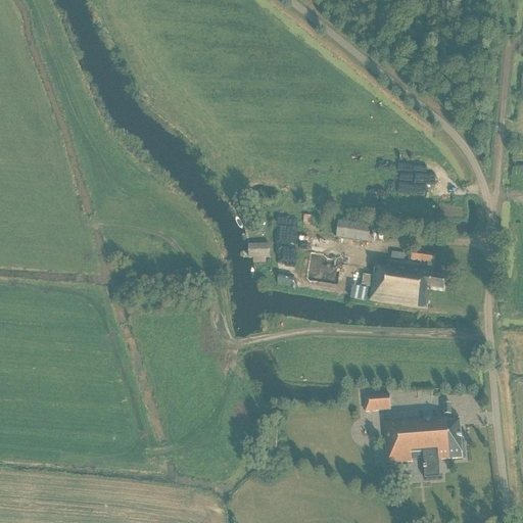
[(385,185),(384,176),(408,175),(407,162),(370,164),(370,170),(365,170),(366,186),(385,185)]
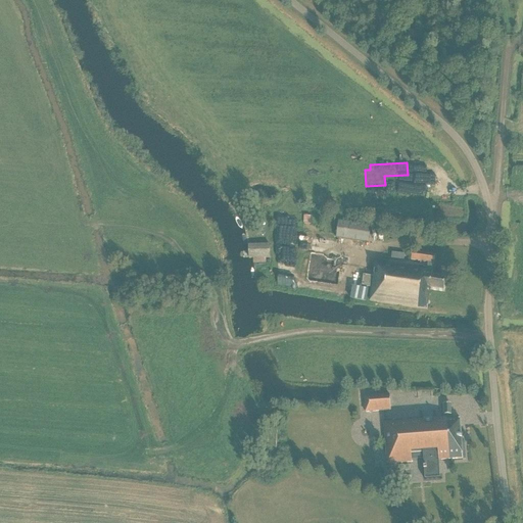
[(371,226),(338,222),(335,238),(368,242),(371,226)]
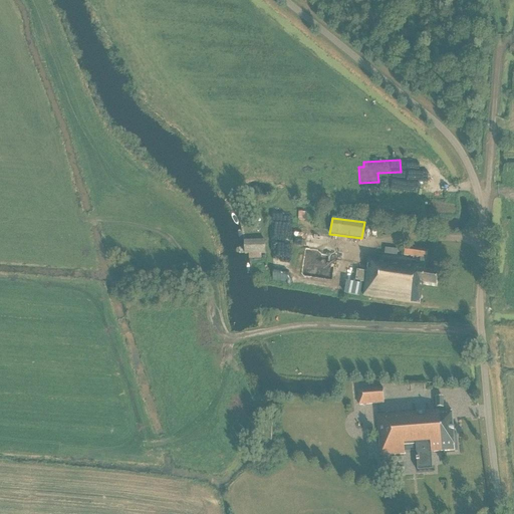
[(265,253),(264,240),(243,241),(244,254),(265,253)]
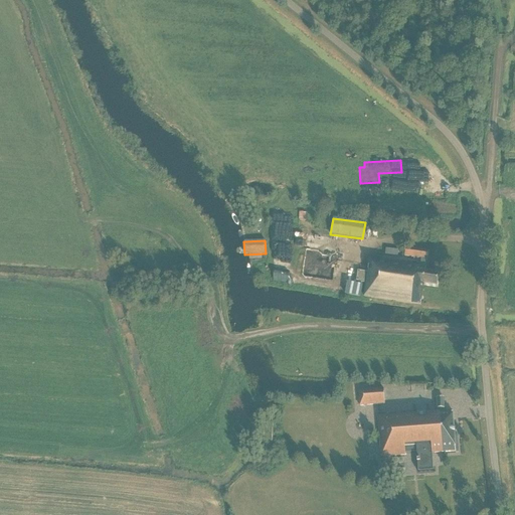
[(427,260),(428,251),(405,247),(404,255),(420,259),(419,266),(368,259),(363,297),(419,305),(423,285),(438,287),(439,275),(425,273),(426,267),(425,267),(426,260),(427,260)]
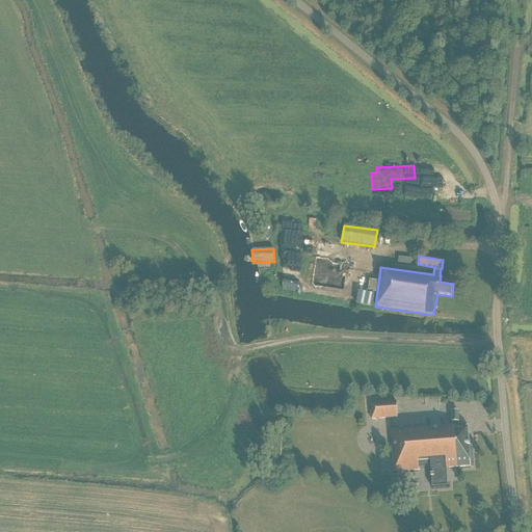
[(337,269),(313,268),(313,286),(341,287),(341,275),(337,275),(337,269)]
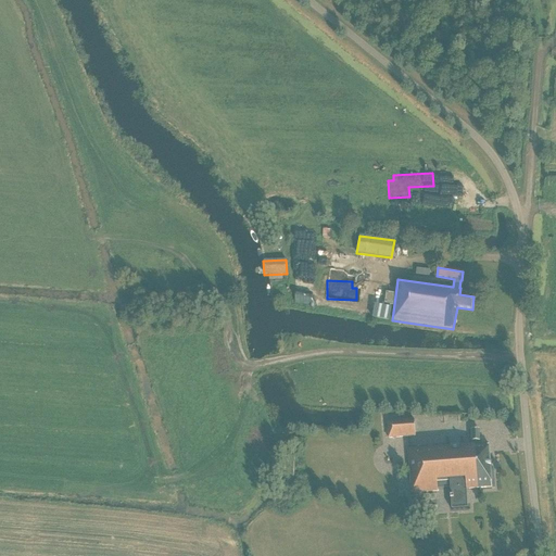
[(393,305),(395,293),(386,292),(384,304),(393,305)]
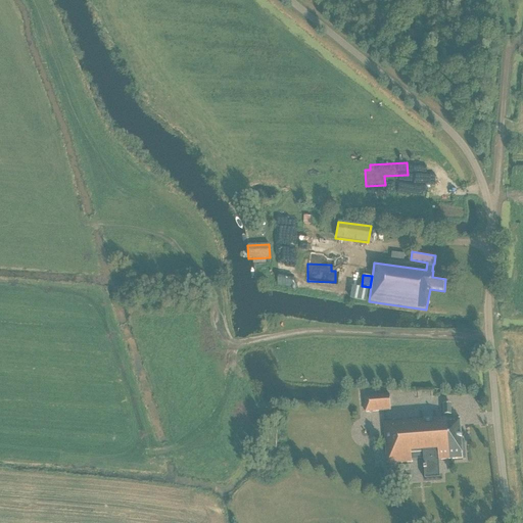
[(389,394),(365,396),(366,412),(390,411),(389,394)]
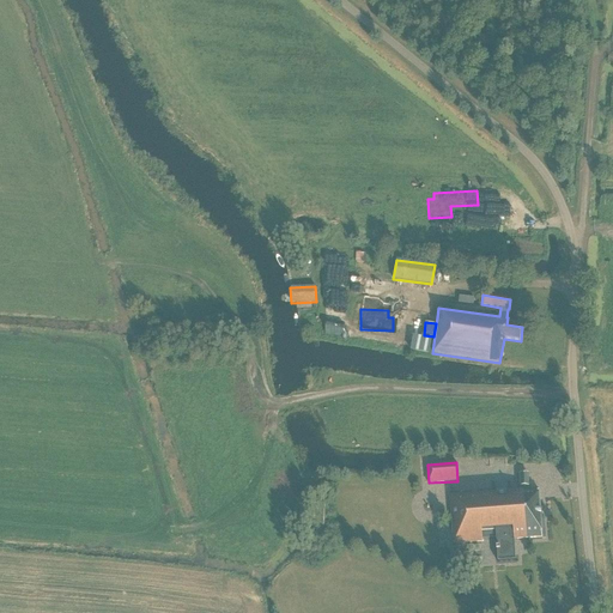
[(453,544),(511,539),(542,536),(539,489),(528,490),(520,490),(449,496),(453,544)]
